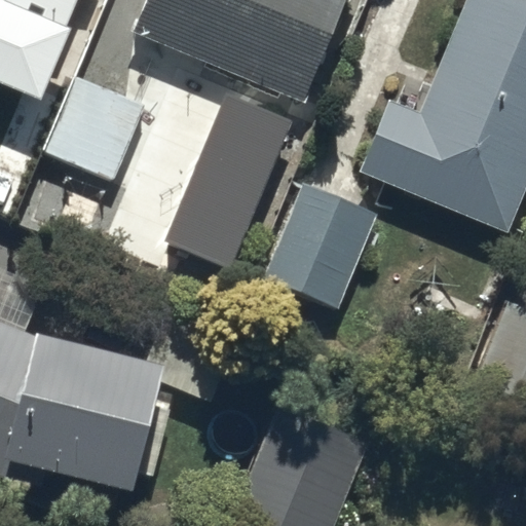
[(0,0),(0,88),(37,104),(80,0),(85,0),(89,1),(89,0),(0,0)]
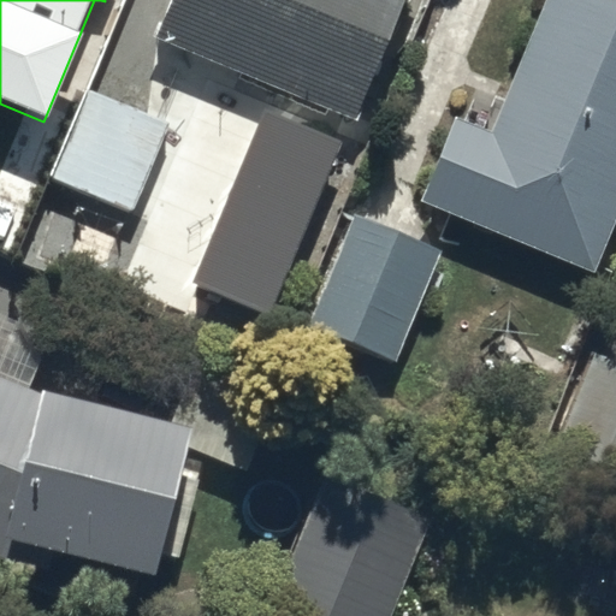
[(171,0),(155,36),(355,123),(408,0),(171,0)]
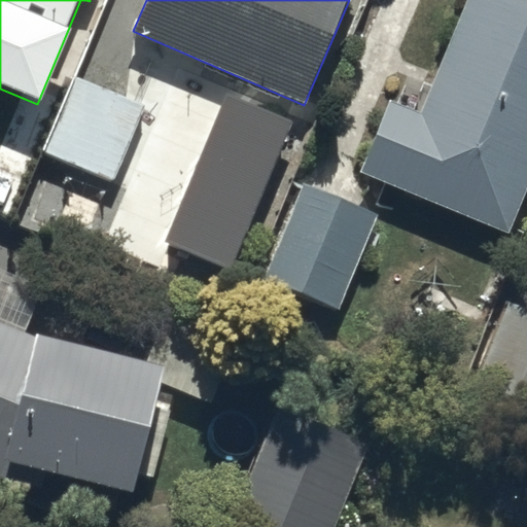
[(393,101),(363,170),(510,233),(526,190),(526,5),(515,0),(468,0),(421,112),(393,101)]
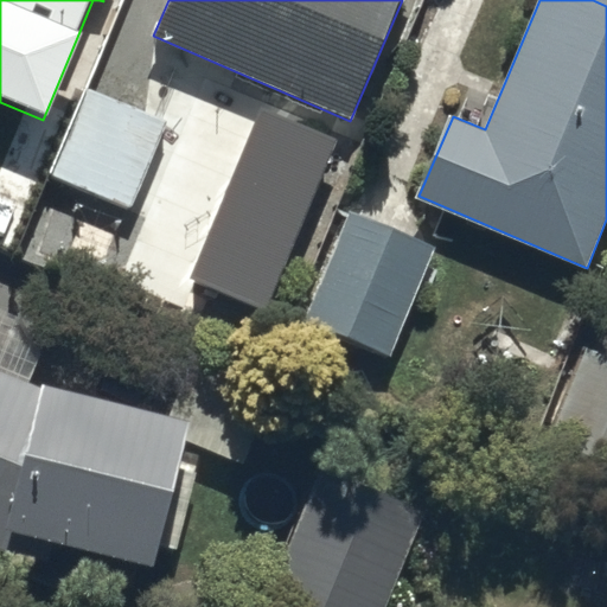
[(128,211),(164,119),(88,90),(52,183),(128,211)]
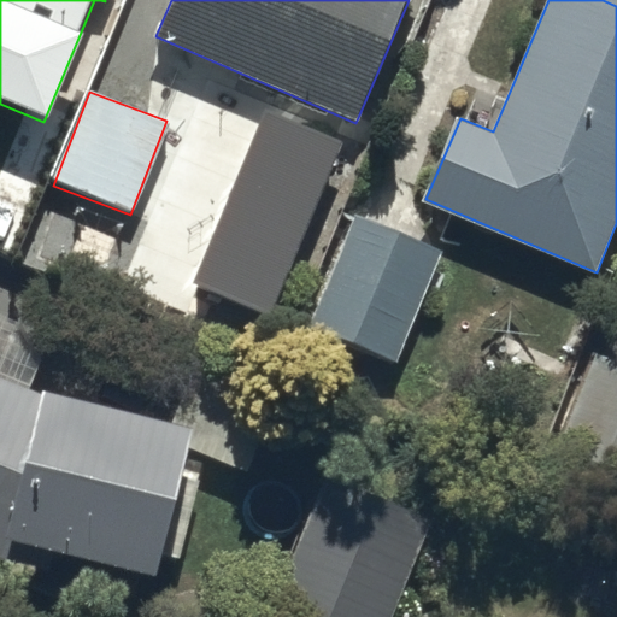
[(272,317),(340,144),(257,112),(191,285),(272,317)]
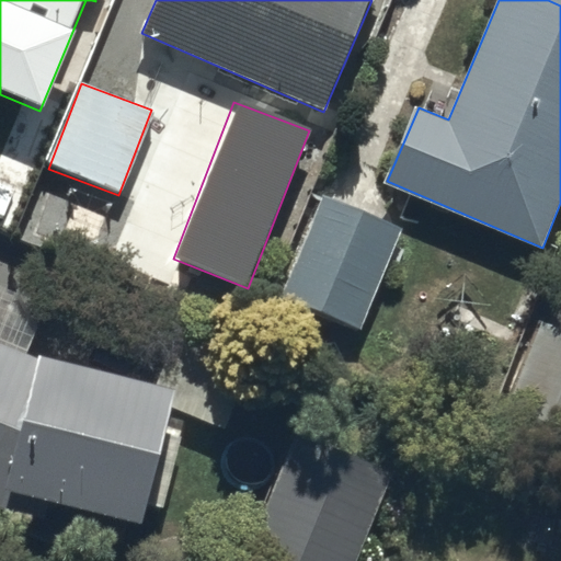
[(399,232),(321,199),(277,301),(355,334),(399,232)]
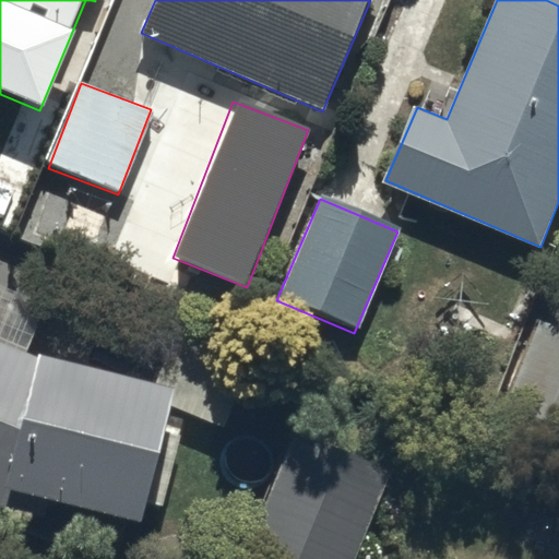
[(558,332),(532,322),(499,409),(558,431),(558,332)]
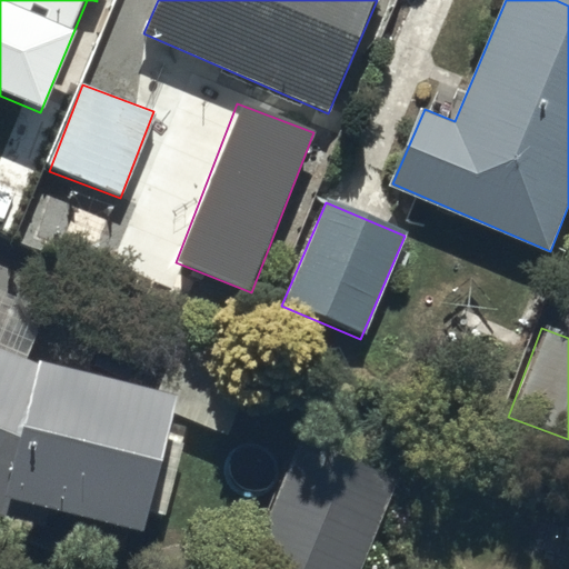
[(49,362),(0,342),(0,513),(1,513),(7,497),(146,531),(177,395),(49,362)]
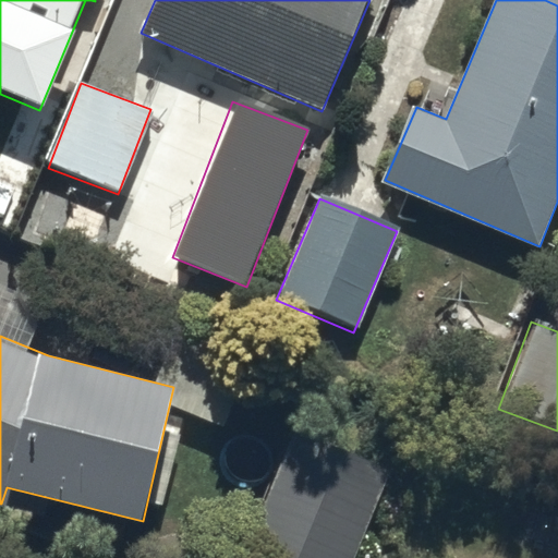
[(301,414),(242,557),(349,557),(392,451),(301,414)]
